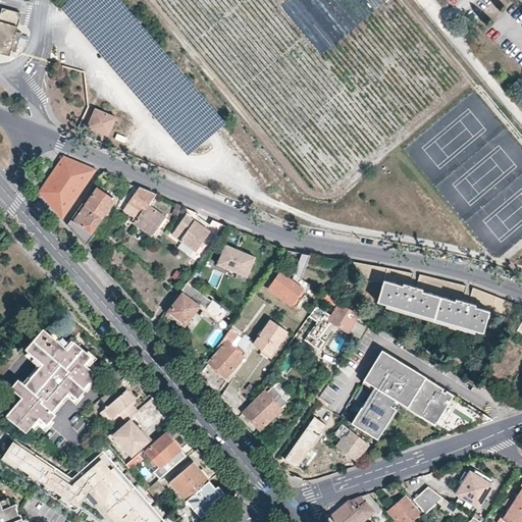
[(226,122),(119,0),(70,0),(61,8),(188,155),(226,122)]
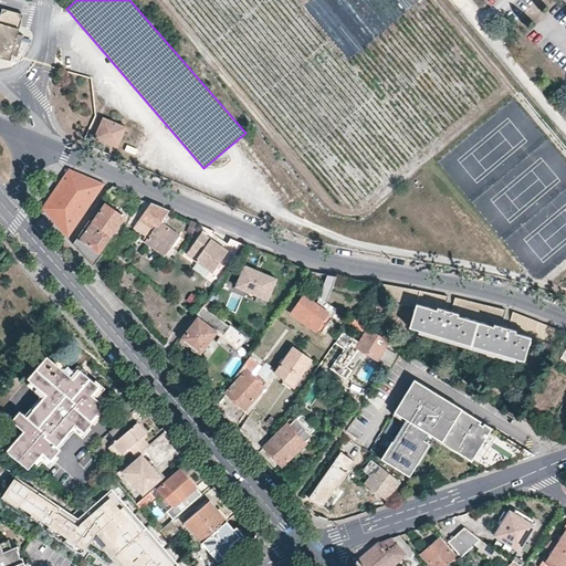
[(22,12),(1,7),(0,10),(0,21),(19,27),(21,20),(22,12)]
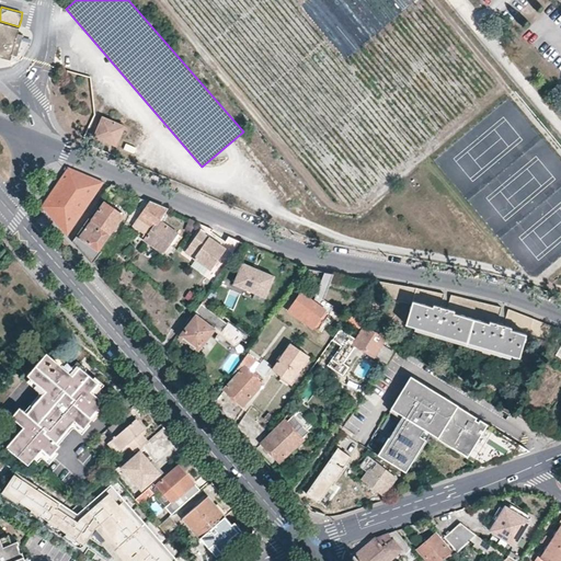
[(19,26),(0,21),(0,55),(10,58),(11,53),(16,55),(22,33),(16,32),(19,26)]
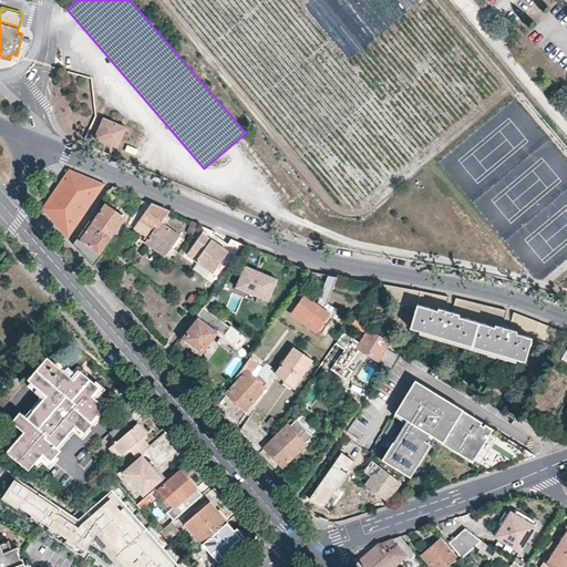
[(104,117),(95,137),(119,146),(126,127),(104,117)]
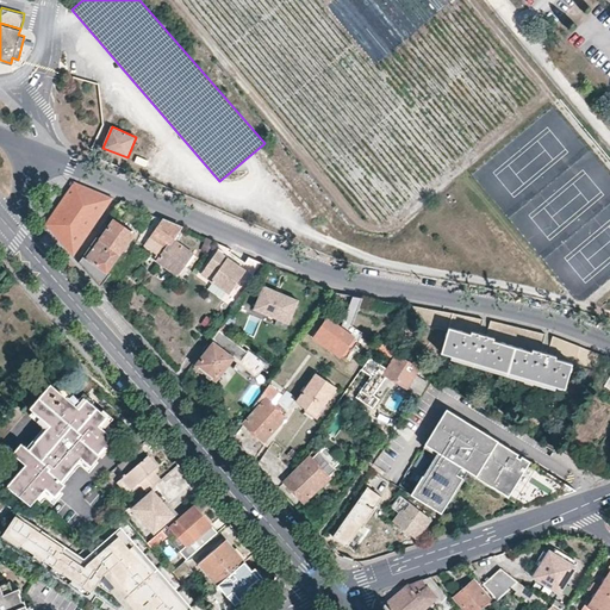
[(47,225),(74,256),(112,198),(74,182),(47,225)]
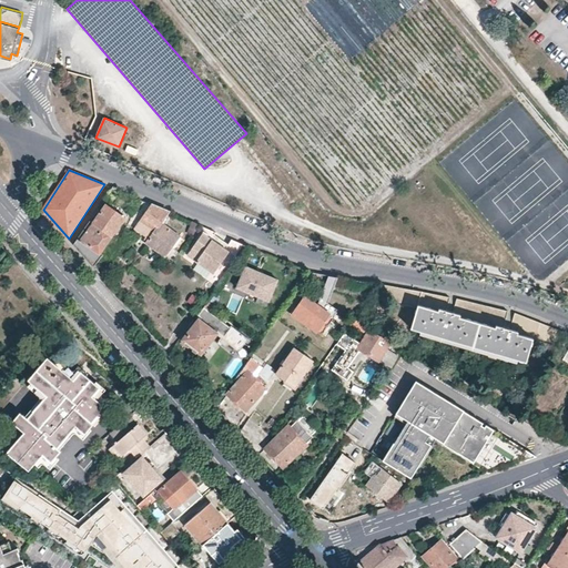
[(109,205),(119,191),(112,188),(103,201),(109,205)]
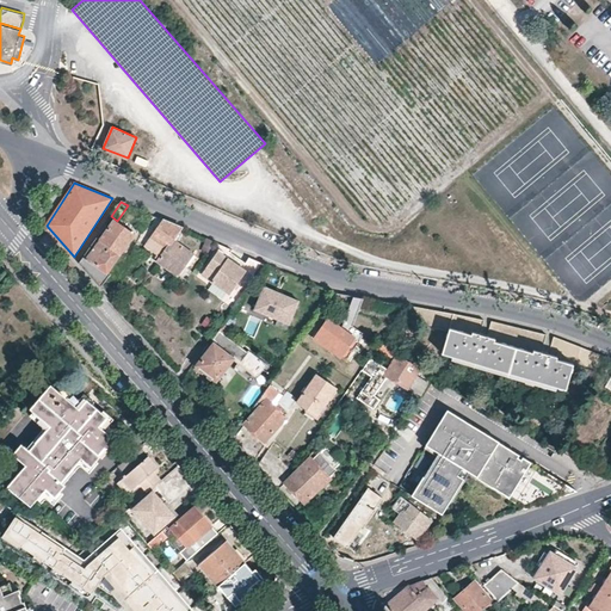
[(81,265),(100,287),(111,273),(109,271),(135,234),(117,221),(111,216),(81,260),(79,263),(81,265)]
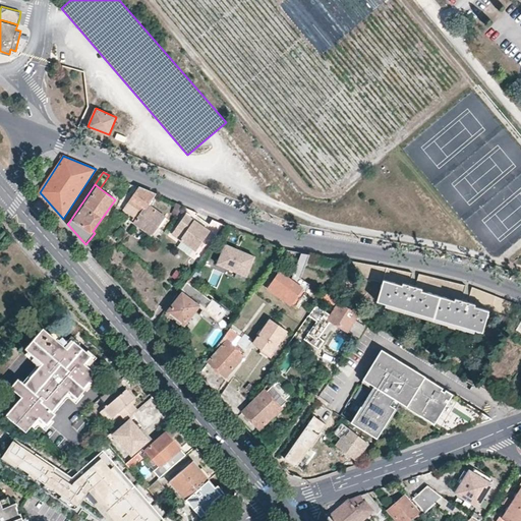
[(156,194),(139,188),(124,211),(137,220),(138,220),(142,212),(148,206),(151,207),(155,200),(153,198),(156,194)]
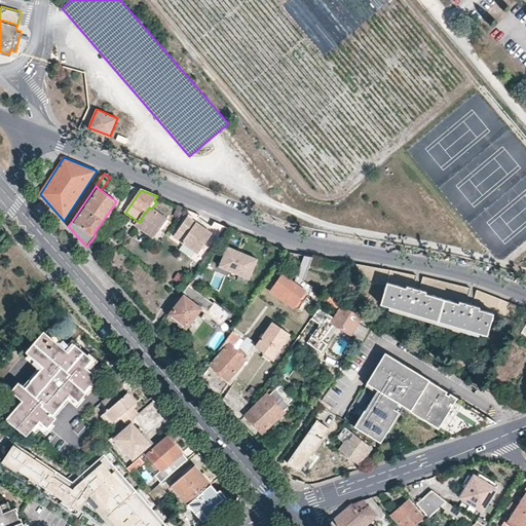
[(182,208),(176,205),(173,212),(179,215),(182,208)]
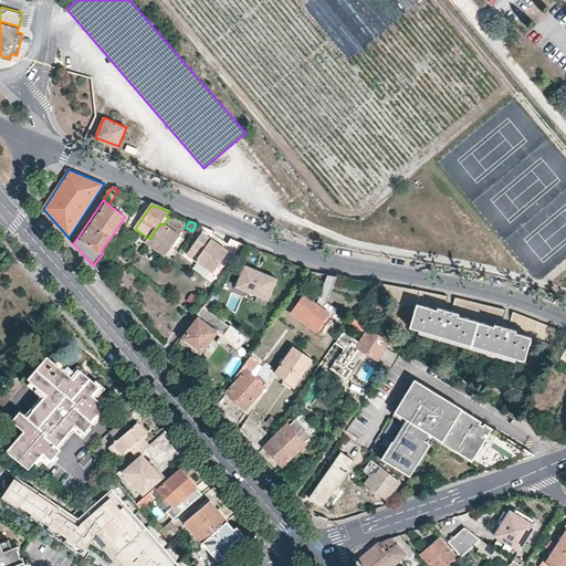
[(149,239),(146,243),(165,255),(179,236),(164,224),(160,223),(155,230),(150,239),(149,239)]
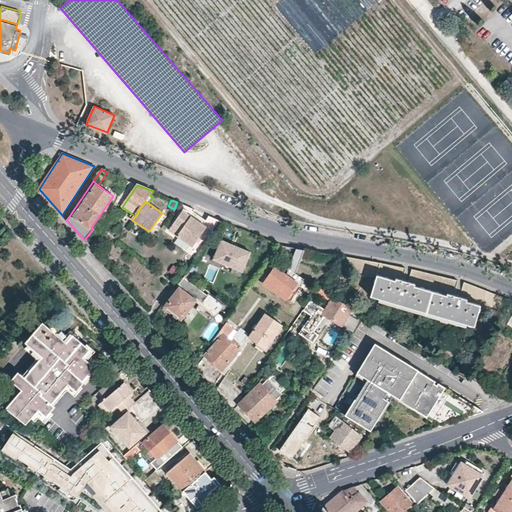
[(191,215),(183,209),(168,230),(192,247),(207,226),(204,224),(191,215)]
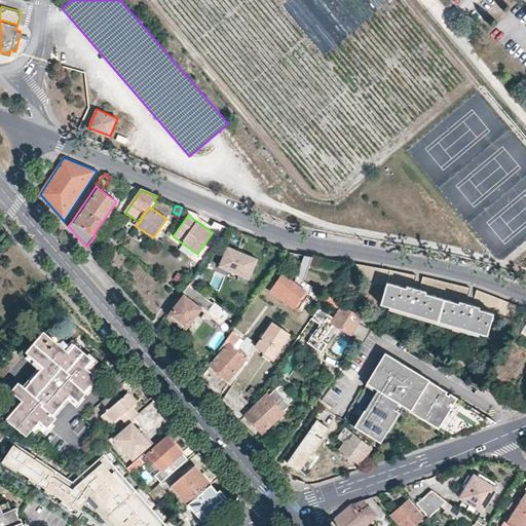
[(210,225),(198,218),(196,221),(210,230),(212,227),(210,225)]
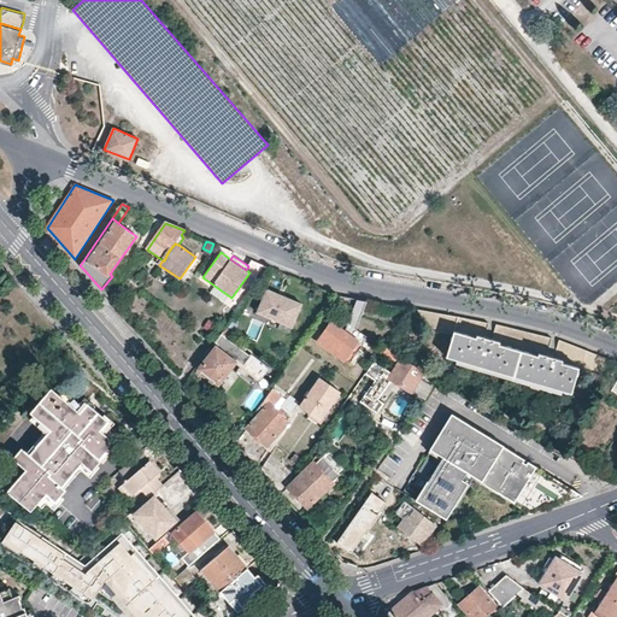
[(287,275),(268,266),(257,282),(268,287),(257,313),(293,329),(303,304),(278,294),(287,275)]
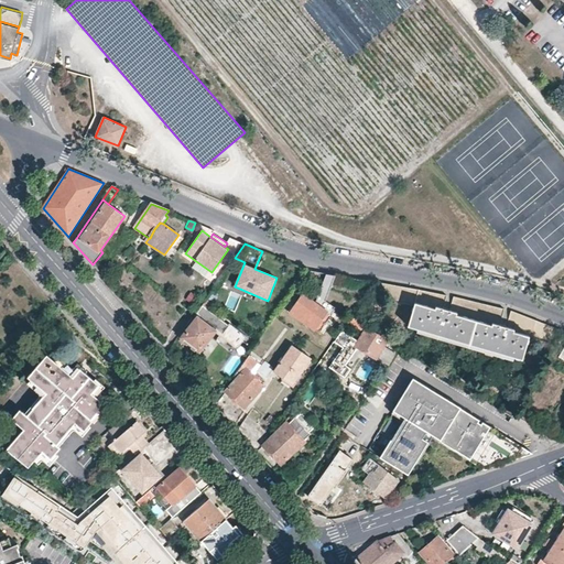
[(28,257),(21,249),(18,252),(24,259),(28,257)]
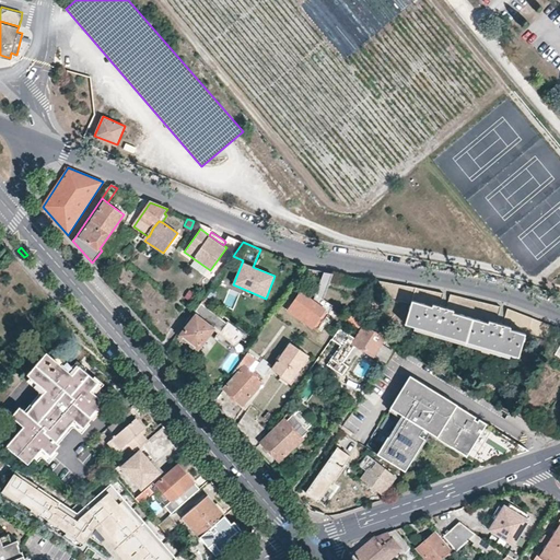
[(333,272),(324,271),(316,292),(325,295),(333,272)]
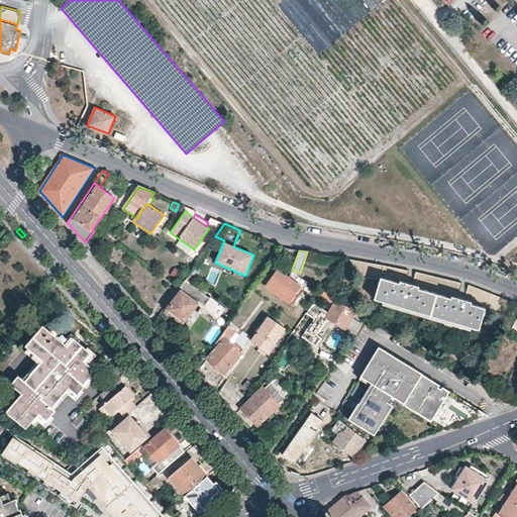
[(486,309),(506,315),(513,303),(470,286),(458,283),(407,271),(394,268),(376,265),(347,259),(340,272),(380,281),(374,300),(480,330),(486,309)]
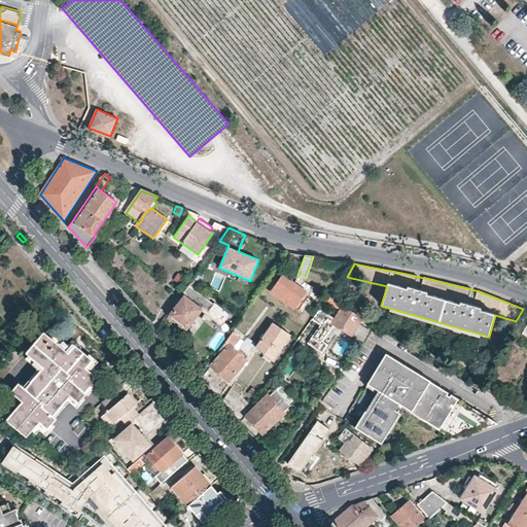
[(204,277),(198,272),(194,278),(200,283),(204,277)]
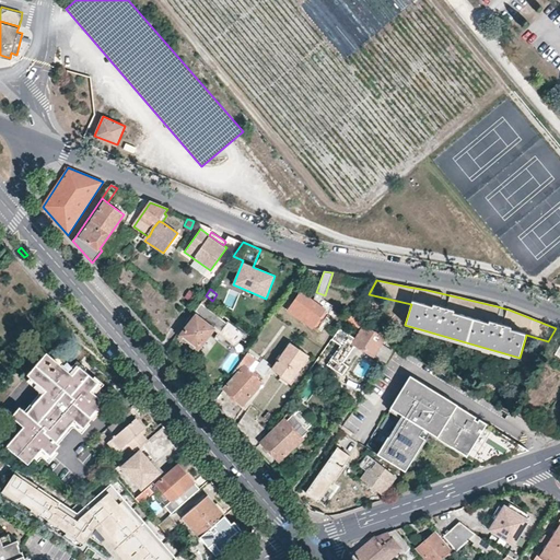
[(196,294),(190,290),(185,298),(191,302),(196,294)]
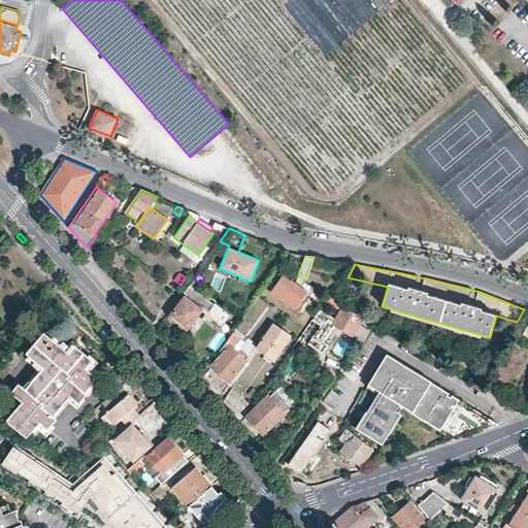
[(300,311),(312,294),(308,291),(285,274),(272,293),(300,311)]
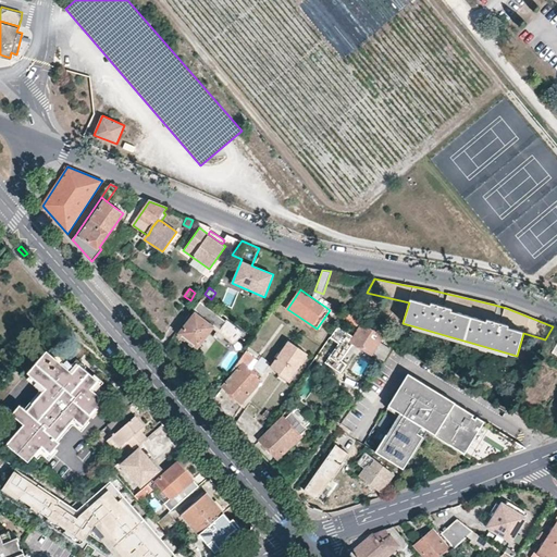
[(205,294),(199,301),(193,312),(194,314),(181,334),(199,347),(214,325),(220,331),(226,322),(207,307),(211,299),(205,294)]
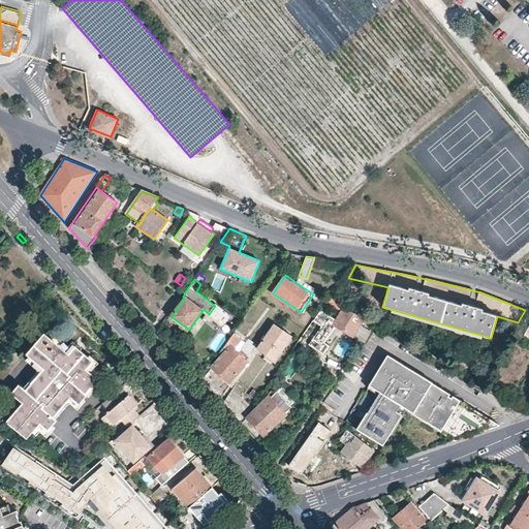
[(346,307),(345,305),(334,298),(331,296),(328,301),(342,310),(334,324),(364,343),(370,332),(360,325),(363,319),(346,307)]
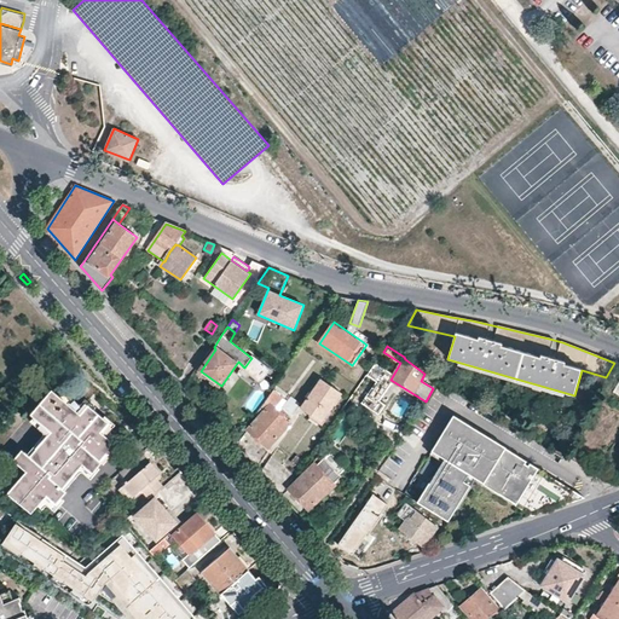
[(376,406),(394,382),(391,380),(393,376),(386,371),(365,398),(376,406)]
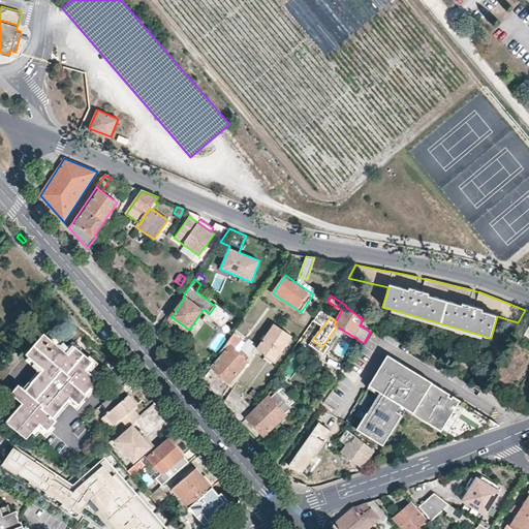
[(274,359),(291,334),(276,323),(258,347),(267,353),(274,359)]
